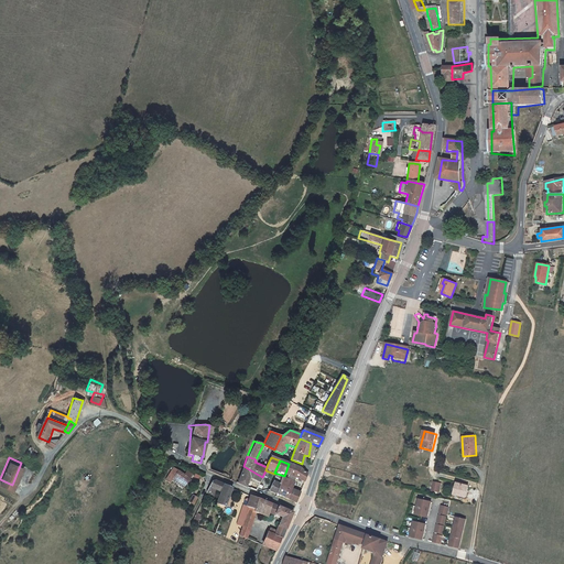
[(282,480),(279,487),(277,494),(293,502),(297,492),(289,489),(293,478),(292,477),(296,469),(289,464),(284,476),(282,480)]
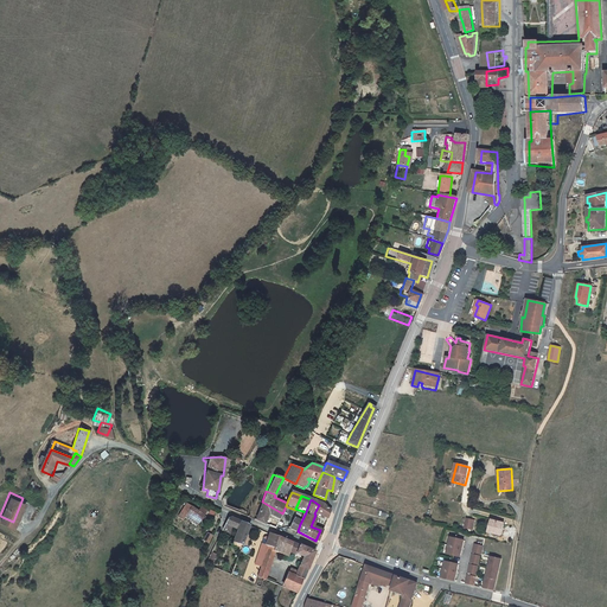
[(268,512),(280,518),(282,513),(262,502),(256,519),(264,523),(268,512)]
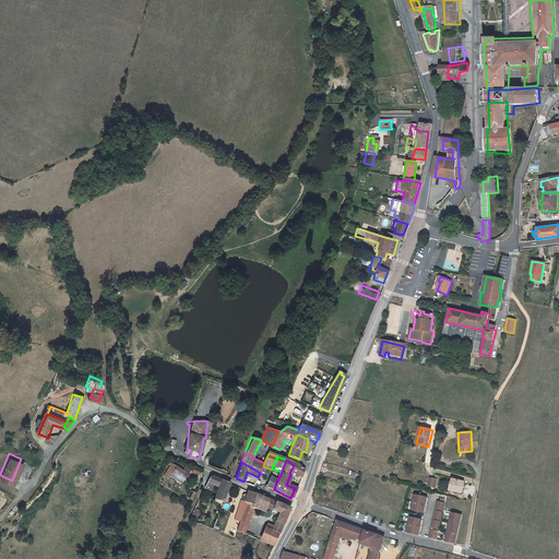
[(171,464),(170,465),(164,476),(168,478),(170,476),(176,479),(178,476),(183,479),(187,475),(188,474),(171,464)]
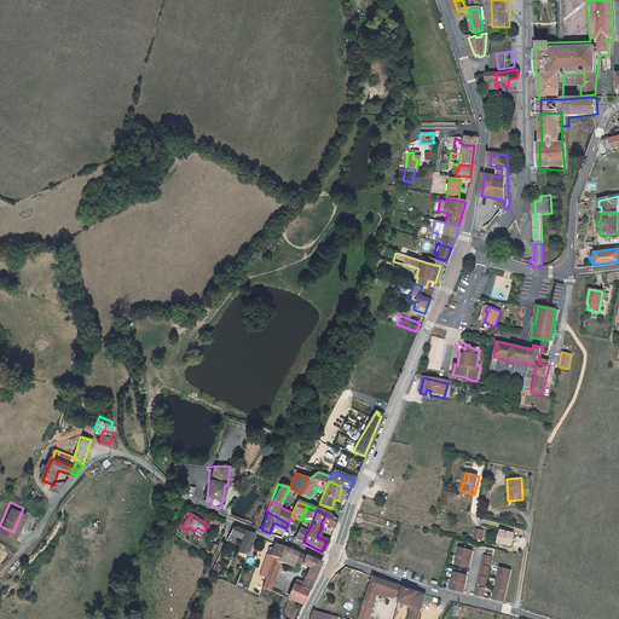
[(333,530),(335,521),(325,515),(320,524),(322,525),(333,530)]
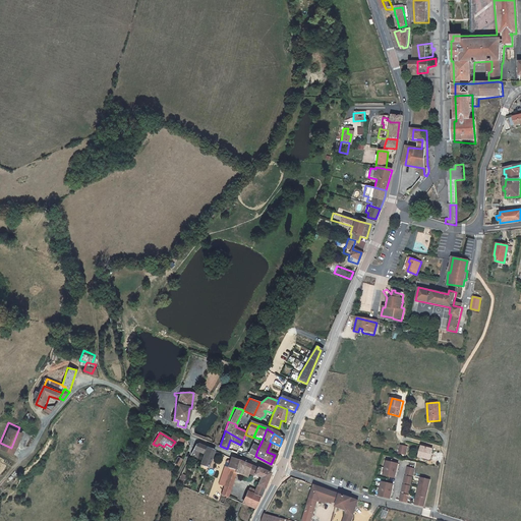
[(195,443),(190,454),(196,457),(199,450),(201,446),(200,446),(195,443)]
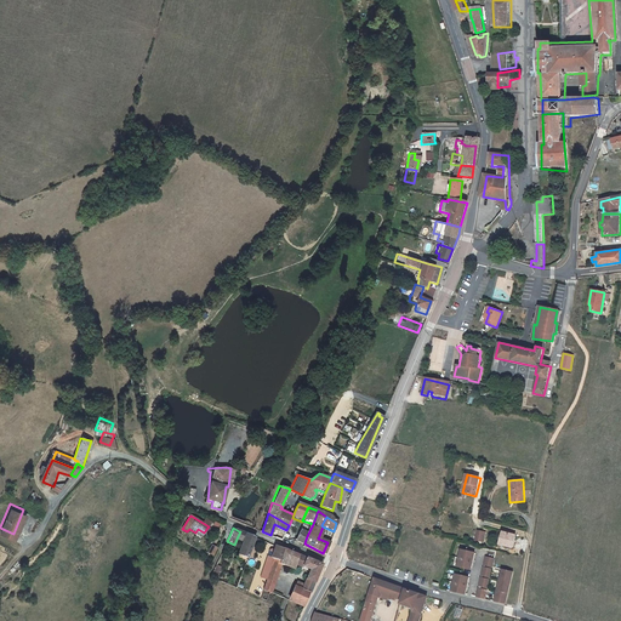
[(516,535),(501,530),(497,545),(512,548),(516,535)]
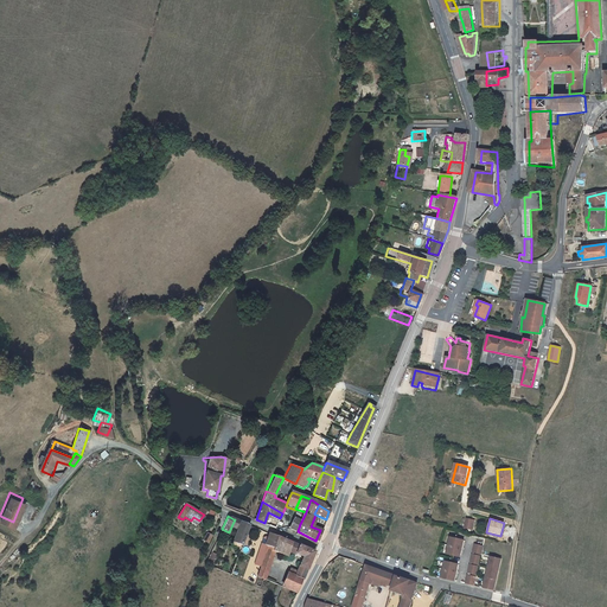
[(292,519),(288,526),(298,531),(300,524),(292,519)]
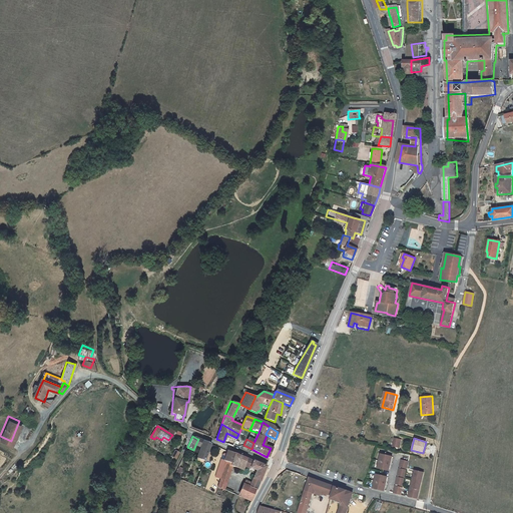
[(196,460),(202,463),(210,444),(202,441),(199,447),(201,448),(196,460)]
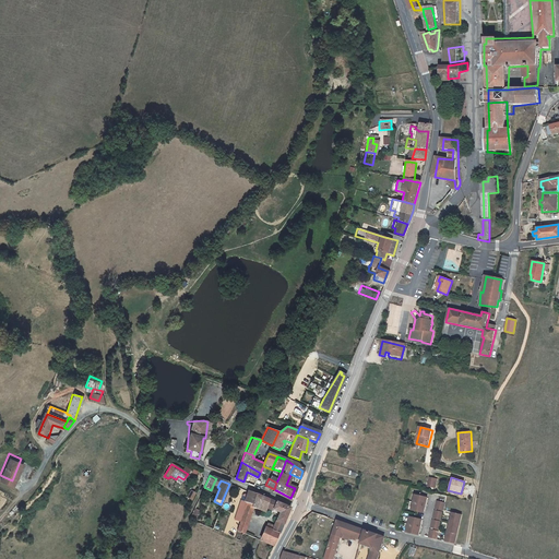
[(245,497),(244,503),(250,506),(254,495),(247,491),(245,497)]
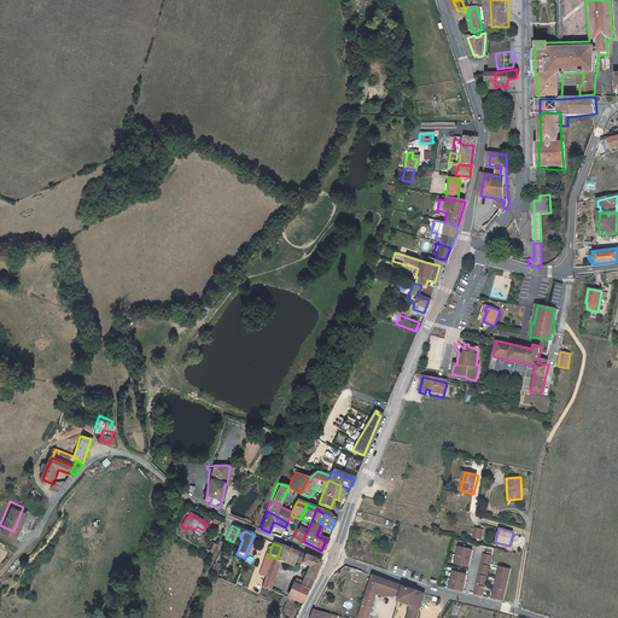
[(473,548),(459,544),(455,561),(468,566),(473,548)]
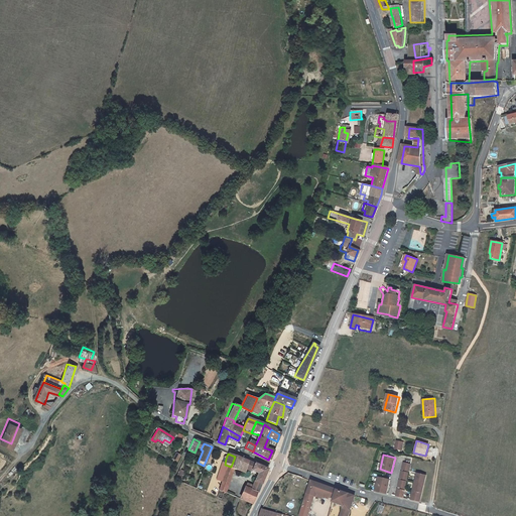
[(229,469),(223,485),(220,491),(228,494),(237,472),(245,475),(246,471),(256,475),(252,487),(246,484),(240,499),(251,504),(255,493),(257,493),(266,470),(235,457),(231,467),(231,469),(229,469)]
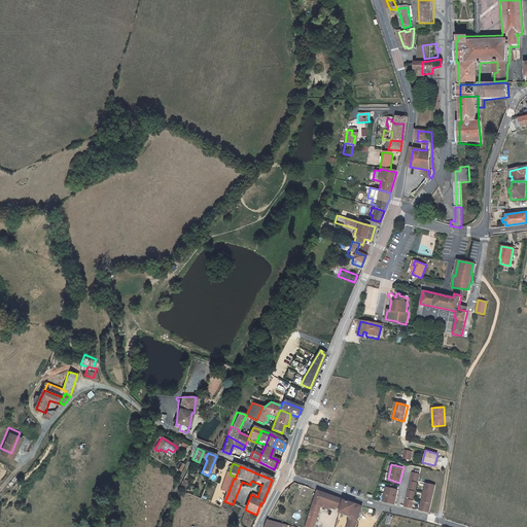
[(420,473),(413,471),(411,479),(418,481),(420,473)]
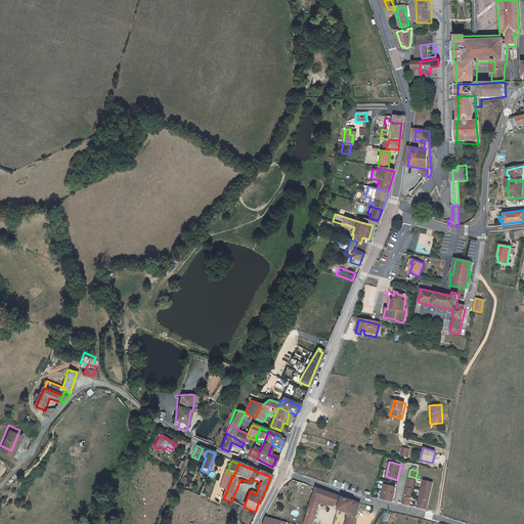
[(234,474),(228,472),(225,471),(225,470),(217,488),(226,492),(232,476),(234,476),(234,474)]
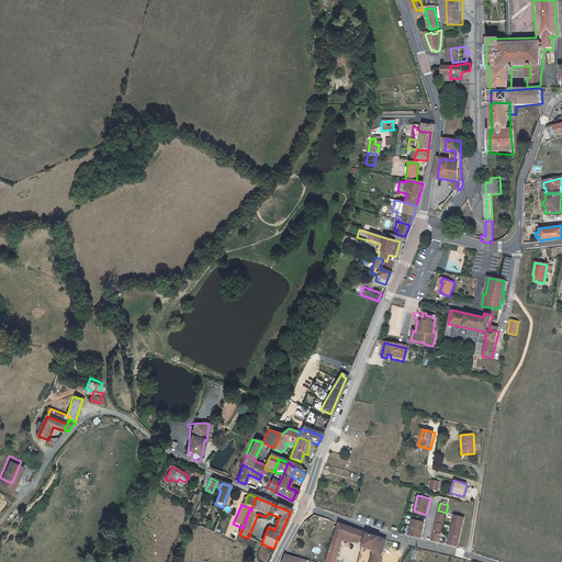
[(195,512),(191,523),(197,525),(203,513),(197,509),(195,512)]
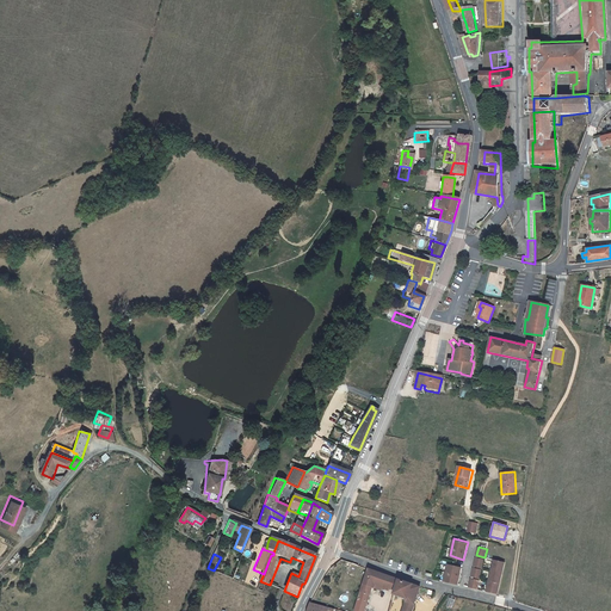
[(485,560),(476,557),(474,566),(482,568),(485,560)]
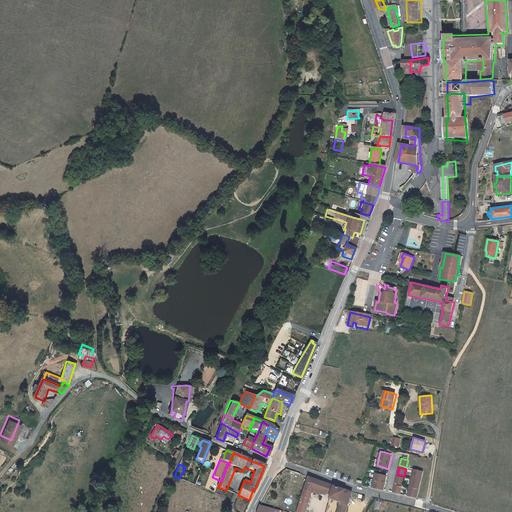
[(424,472),(414,469),(407,495),(417,498),(424,472)]
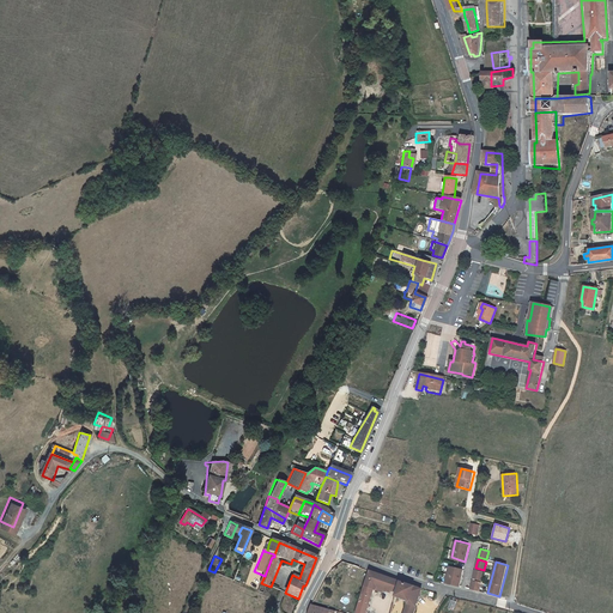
[(463,569),(449,564),(444,582),(459,586),(463,569)]
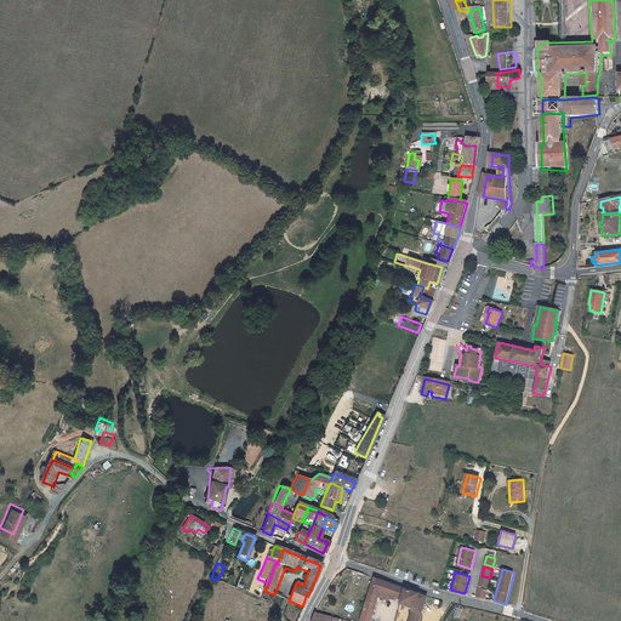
[(489,579),(480,576),(478,586),(486,587),(489,579)]
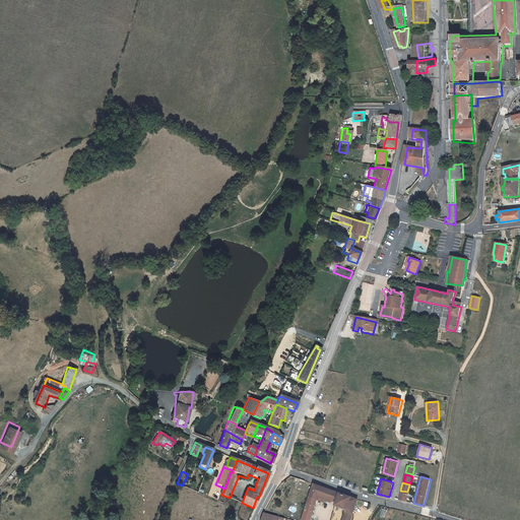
[(332,504),(336,493),(313,484),(305,506),(300,519),(309,519),(315,503),(317,499),(324,502),(323,503),(327,505),(328,503),(332,504)]
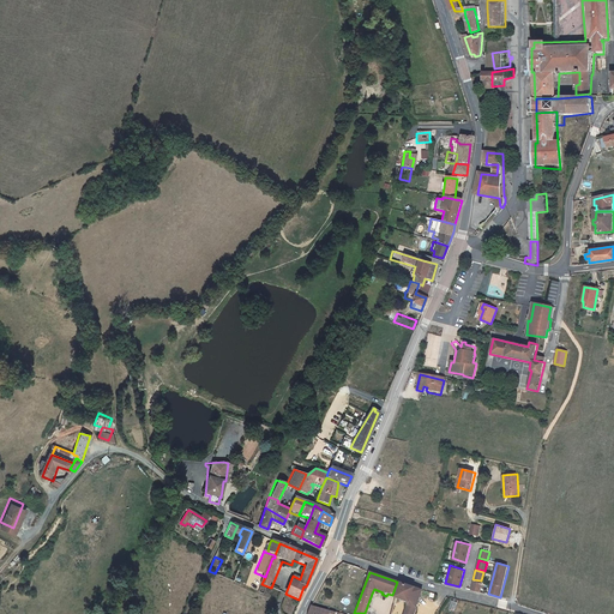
[(481,583),(473,581),(470,589),(479,591),(481,583)]
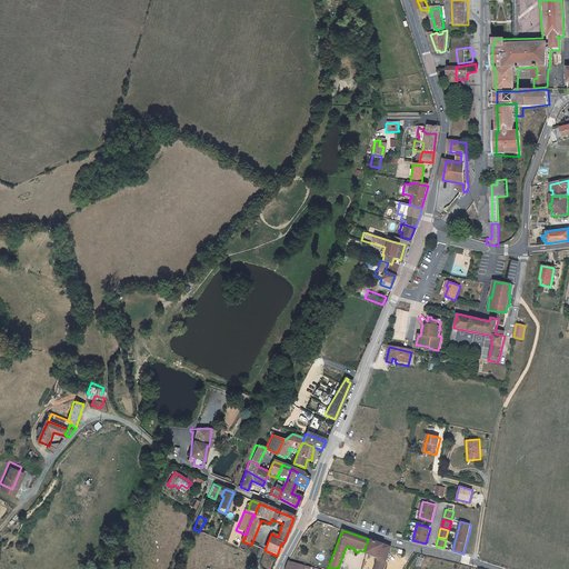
[(382,568),(390,546),(368,539),(363,551),(376,556),(371,568),(382,568)]
